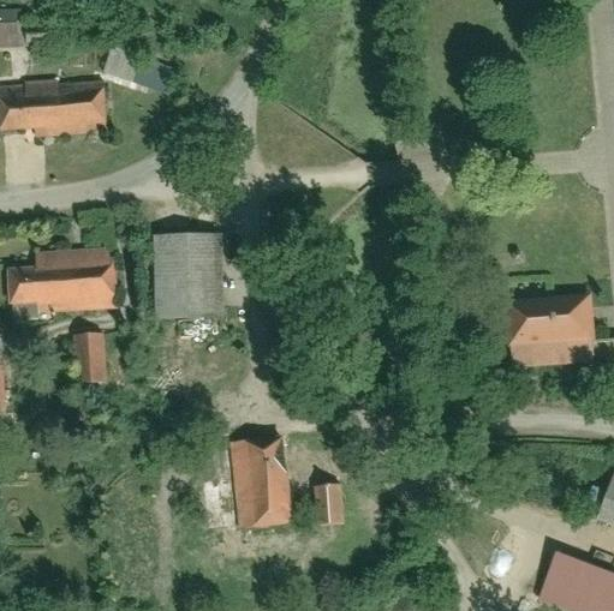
[(27,19),(0,19),(0,41),(28,41),(27,19)]
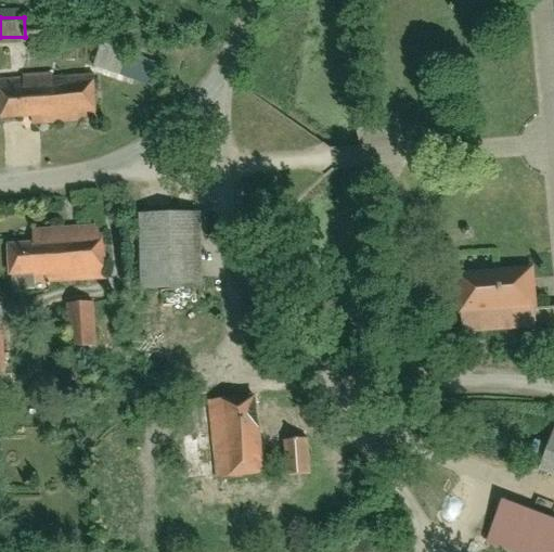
[(140,54),(95,39),(88,59),(132,74),(140,54)]
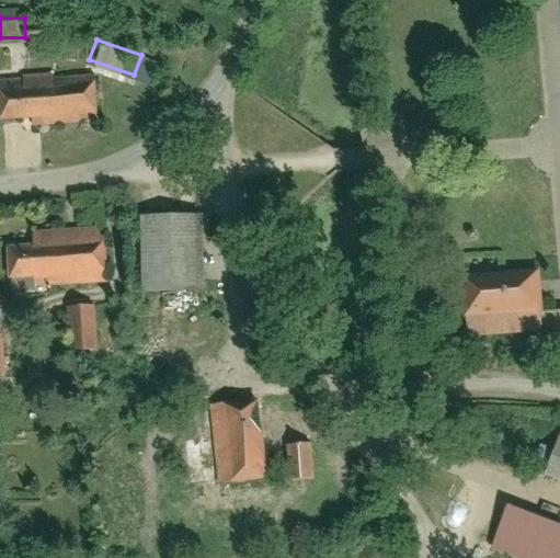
[(99,71),(0,76),(0,117),(101,113),(99,71)]
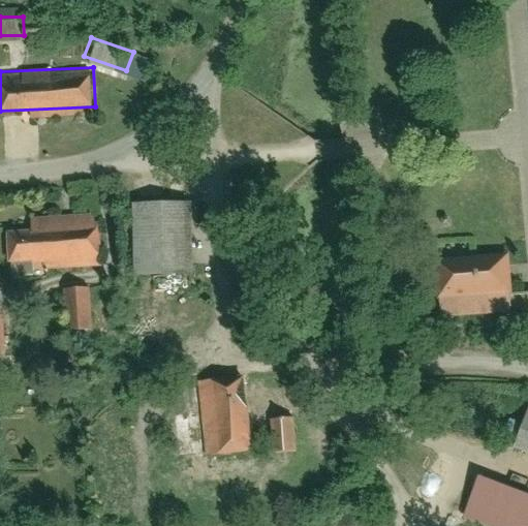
[(194,200),(132,202),(134,272),(162,272),(162,290),(195,290),(195,270),(194,200)]
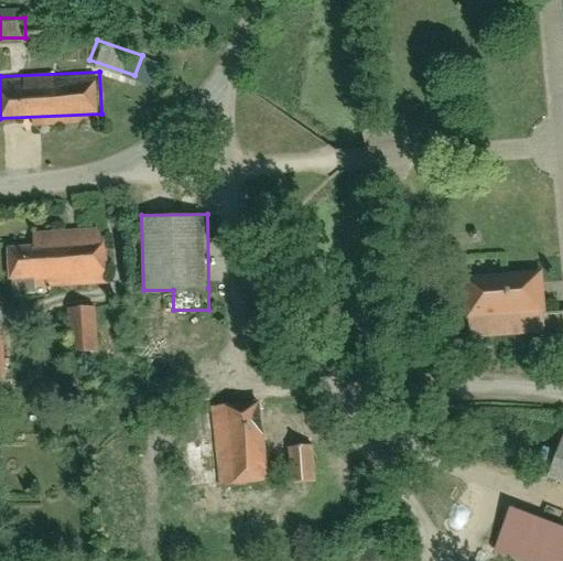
[(101,227),(14,232),(17,286),(105,282),(101,227)]
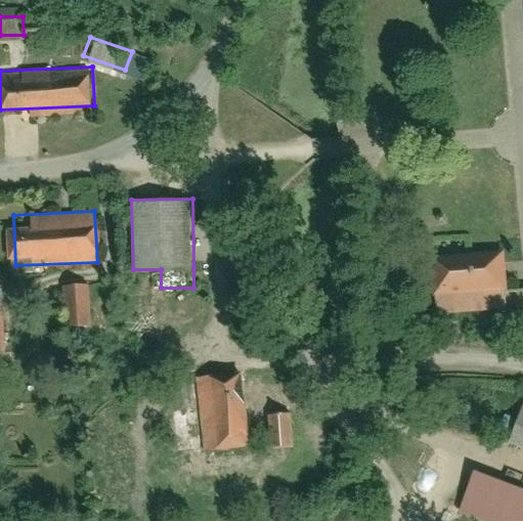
[(505,252),(433,257),(435,296),(436,313),(508,308),(507,293),(505,252)]
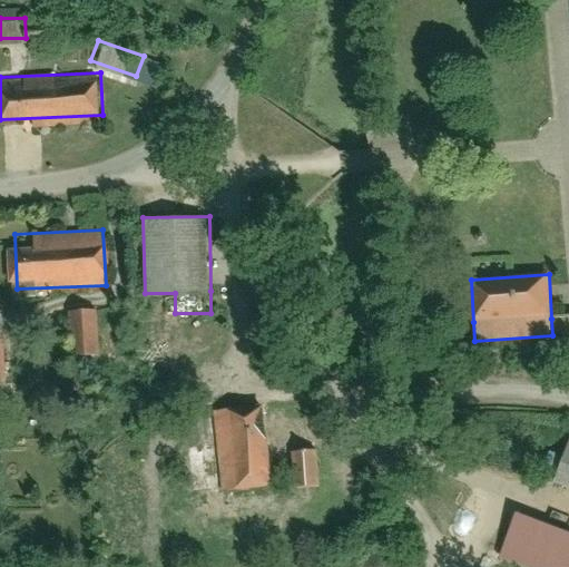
[(102,309),(86,309),(85,351),(101,351),(102,309)]
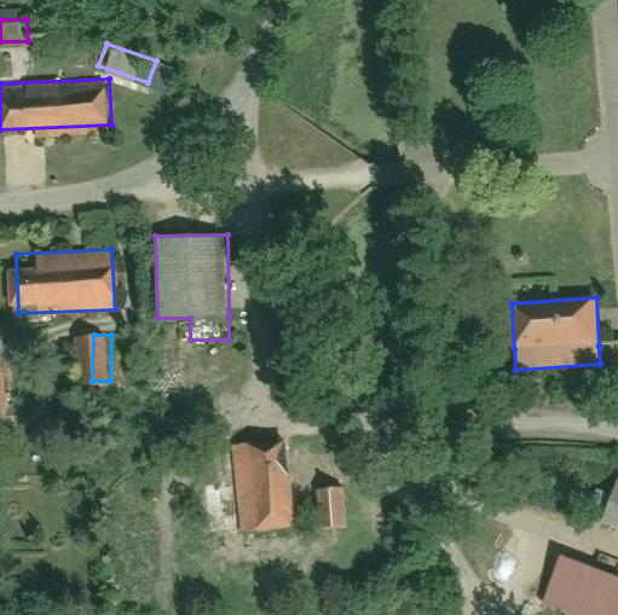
[(318,437),(231,446),(240,531),(293,526),(289,485),(323,482),(318,437)]
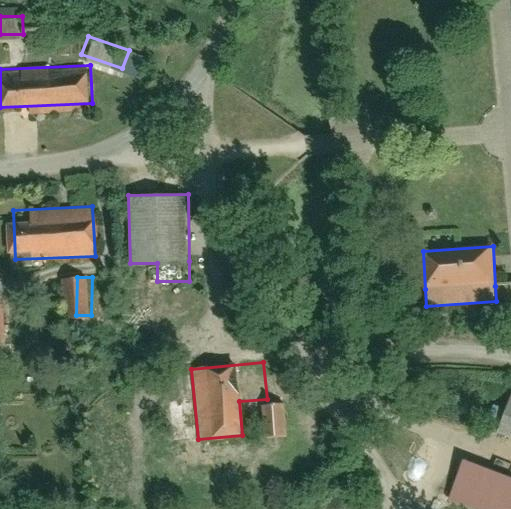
[(281,404),(261,408),(265,436),(285,433),(281,404)]
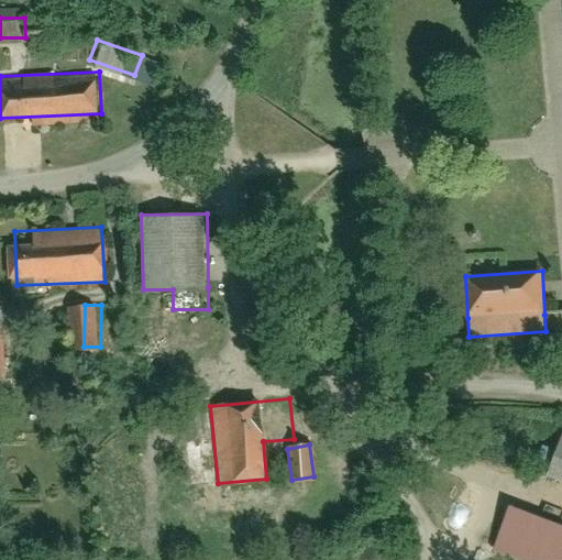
[(561,559),(561,518),(515,503),(498,550),(526,559),(561,559)]
